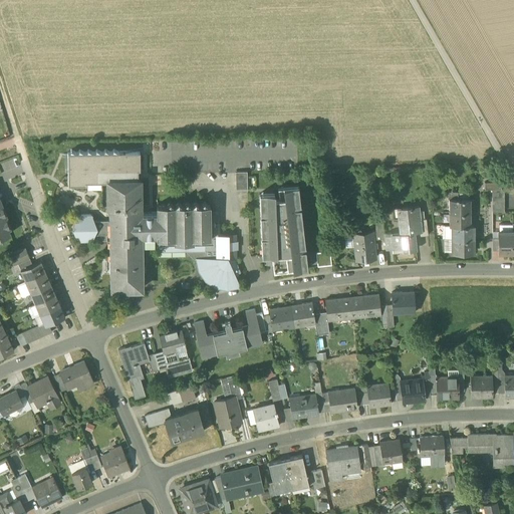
[(85,182),(107,182),(107,181),(138,180),(138,170),(140,170),(140,152),(67,153),(67,185),(85,185),(85,182)]
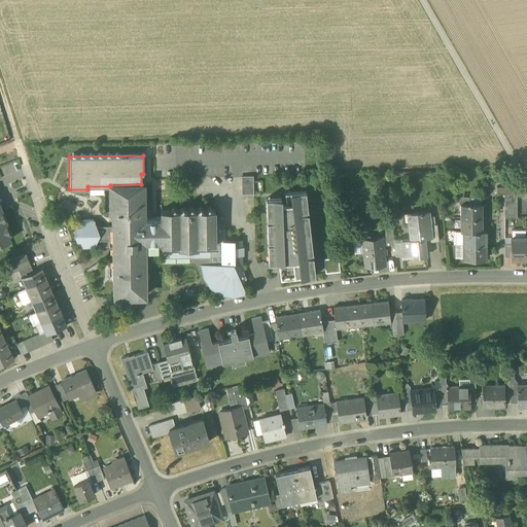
[(241,176),(242,195),(253,194),(253,176),(241,176)]
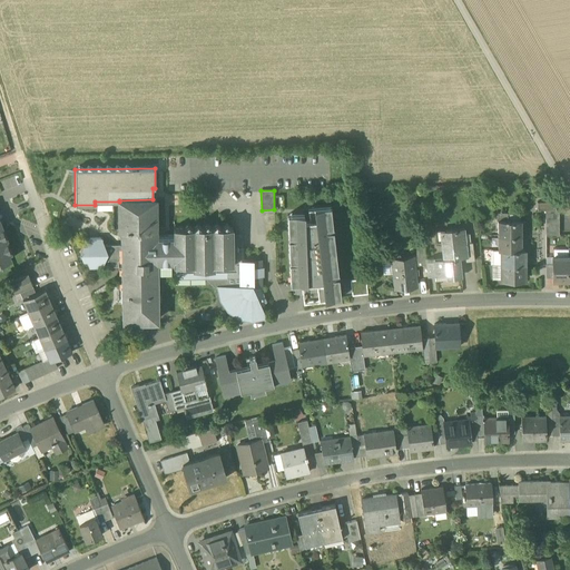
[(124,259),(125,321),(156,320),(156,274),(156,262),(161,262),(161,265),(168,265),(168,262),(174,262),(174,275),(177,275),(179,277),(182,275),(187,275),(189,277),(192,275),(196,275),(199,277),(202,275),(206,275),(219,286),(219,287),(220,287),(223,298),(229,308),(239,315),(242,311),(252,313),(263,311),(262,306),(265,301),(258,285),(261,285),(261,274),(262,274),(262,268),(261,268),(261,261),(242,261),(242,247),(233,247),(233,227),(229,227),(226,223),(222,227),(220,227),(216,224),(213,227),(210,227),(207,224),(203,227),(202,227),(197,224),(194,227),(193,227),(188,224),(184,228),(174,228),(174,236),(156,236),(155,199),(153,199),(119,200),(119,202),(119,231),(123,231),(124,245),(124,259)]
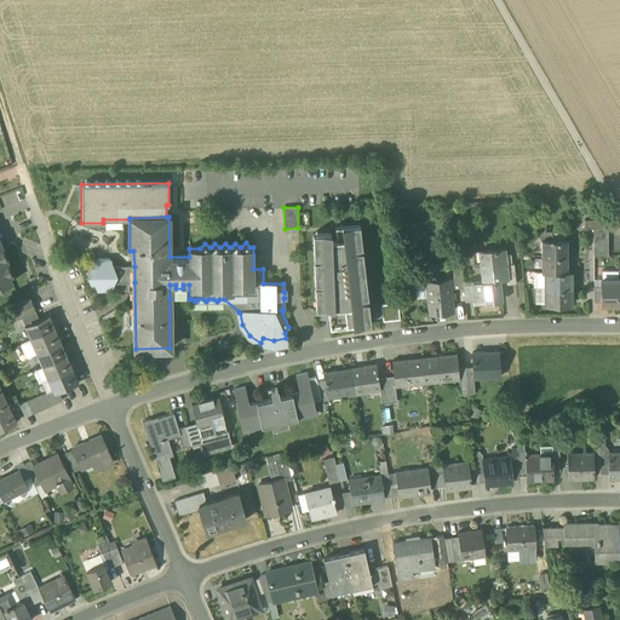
[(327,309),(329,328),(346,327),(371,325),(360,224),(334,227),(337,240),(332,240),(331,233),(313,234),(316,309),(327,309)]
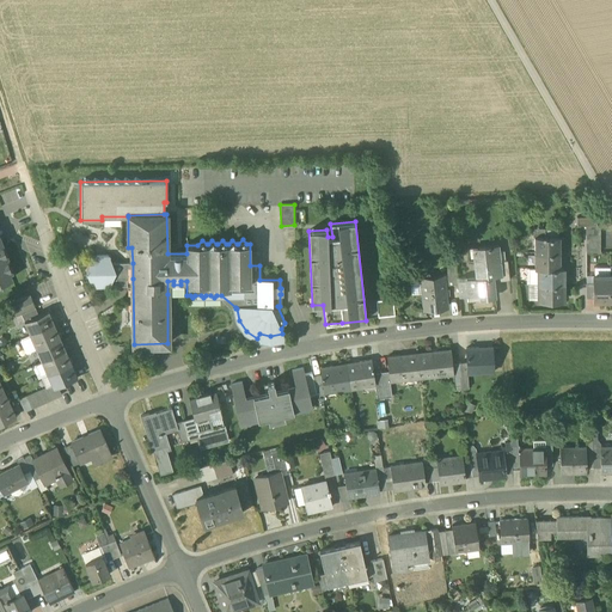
[(0,282),(1,283),(11,279),(8,274),(12,273),(6,258),(7,258),(0,239),(0,238),(2,238),(0,231),(0,282)]
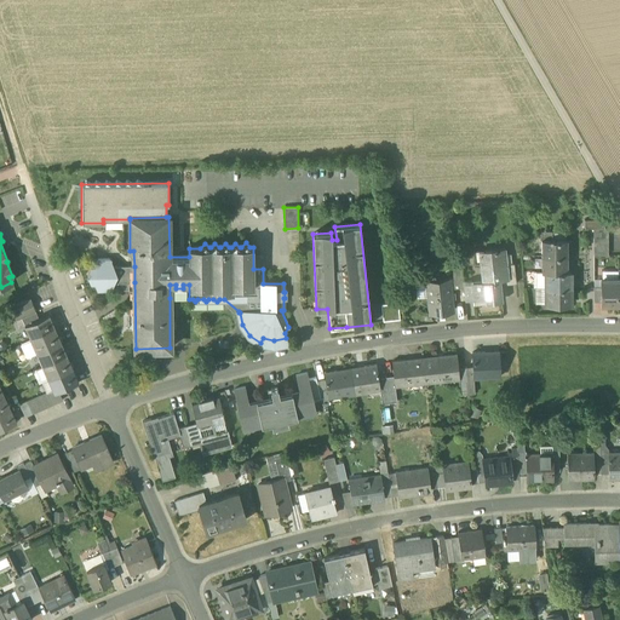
[(567,239),(566,239),(550,239),(540,239),(540,256),(567,256),(567,239)]
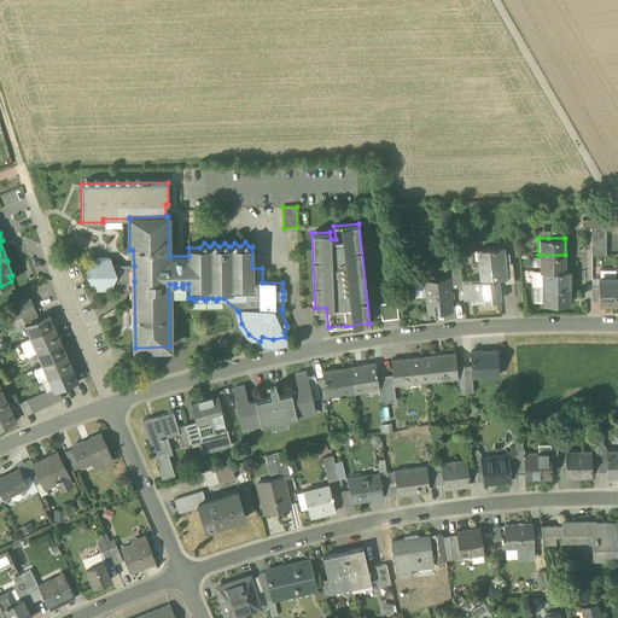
[(488,295),(488,301),(500,299),(499,284),(497,279),(506,279),(503,263),(502,248),(482,250),(484,275),(479,275),(481,281),(470,283),(472,296),(488,295)]
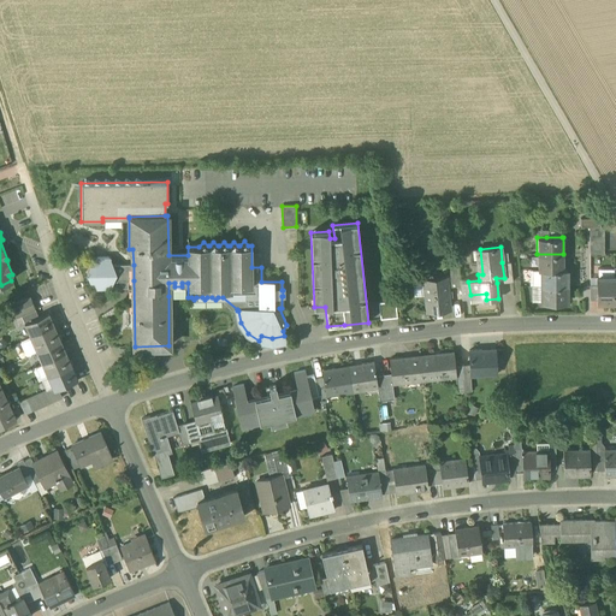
[(563,271),(563,254),(537,254),(538,271),(542,271),(563,271)]
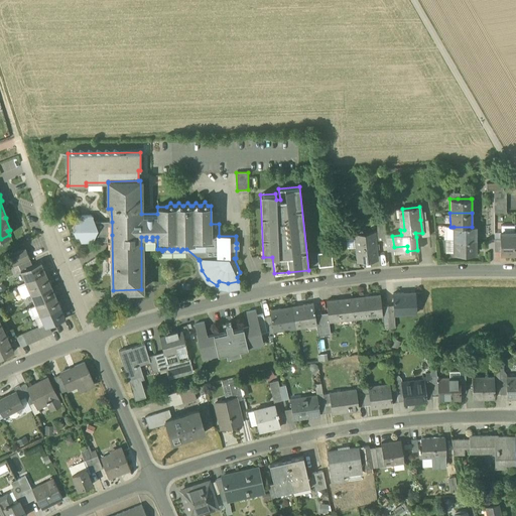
[(81,242),(93,241),(95,235),(112,235),(112,222),(94,222),(92,216),(81,216),(81,217),(78,222),(76,222),(73,229),(76,236),(79,236),(81,241),(81,242)]
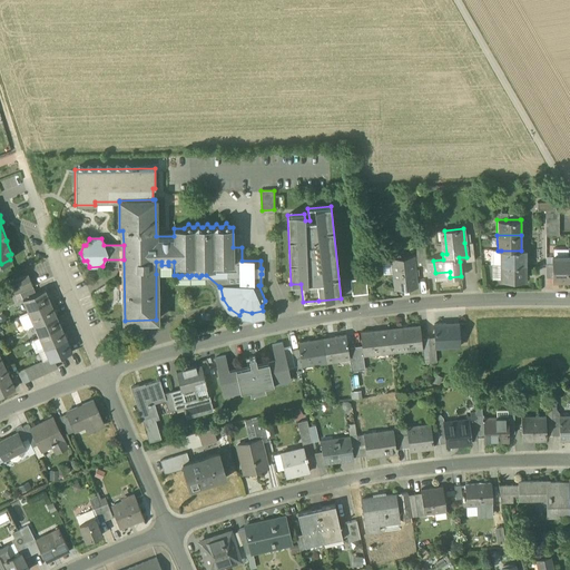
[(415,266),(426,265),(425,258),(423,242),(414,243),(416,255),(414,255),(415,266)]
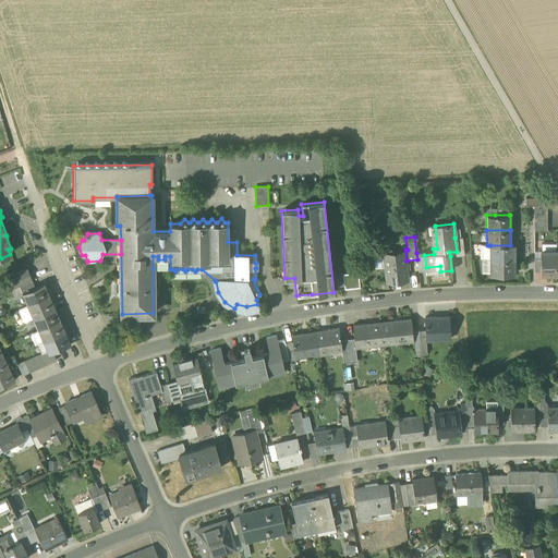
[(513,244),(510,245),(490,245),(490,259),(513,259),(513,244)]
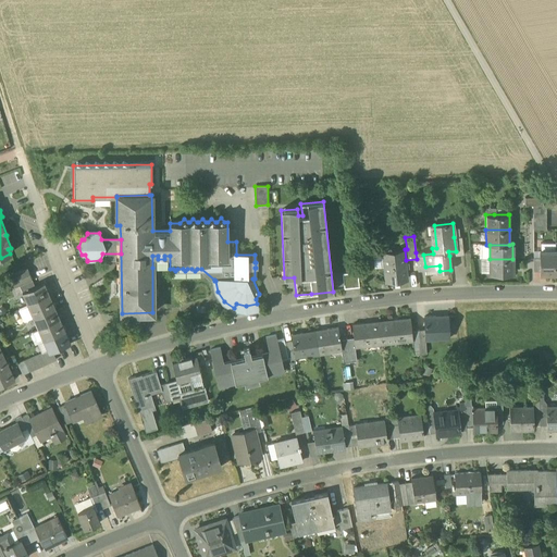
[(382,251),(384,281),(408,277),(406,260),(405,249),(382,251)]
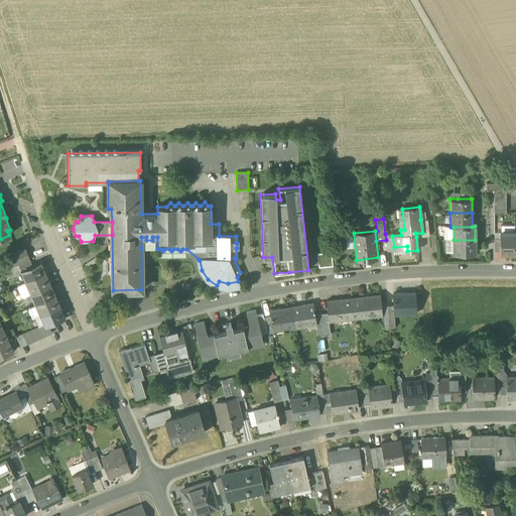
[(500,253),(514,253),(514,232),(500,232),(500,238),(500,251),(500,253)]
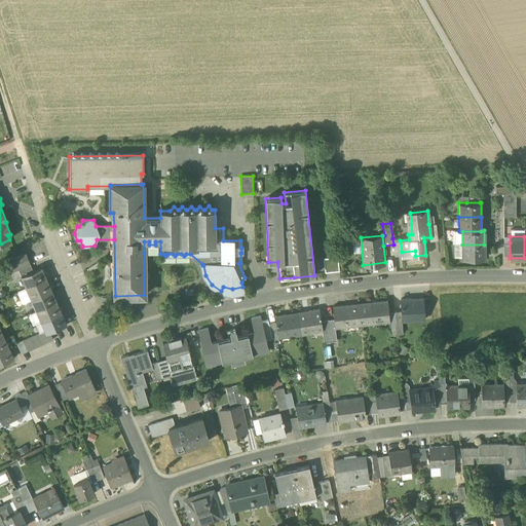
[(400,237),(392,238),(393,245),(393,253),(402,252),(400,240),(400,237)]
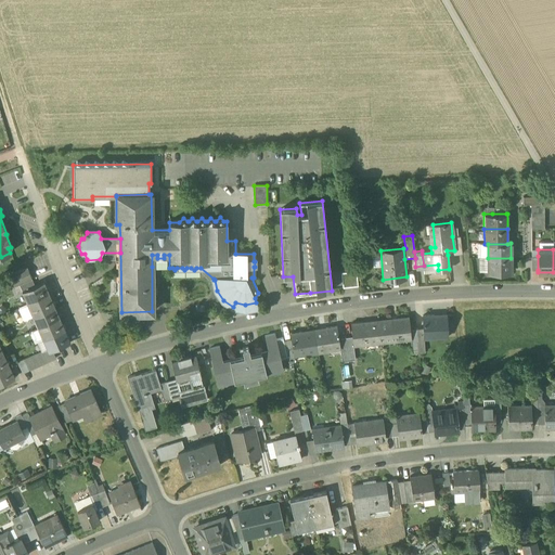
[(511,273),(511,258),(488,258),(488,259),(488,272),(488,273),(511,273)]
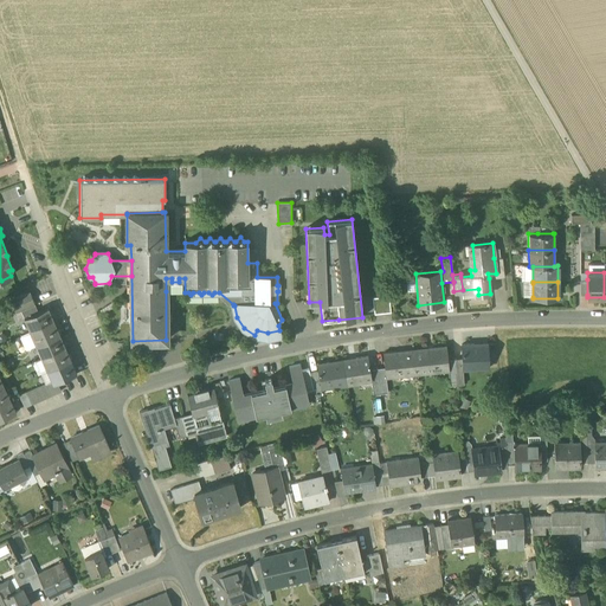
[(15,313),(21,310),(34,304),(30,291),(10,300),(15,313)]
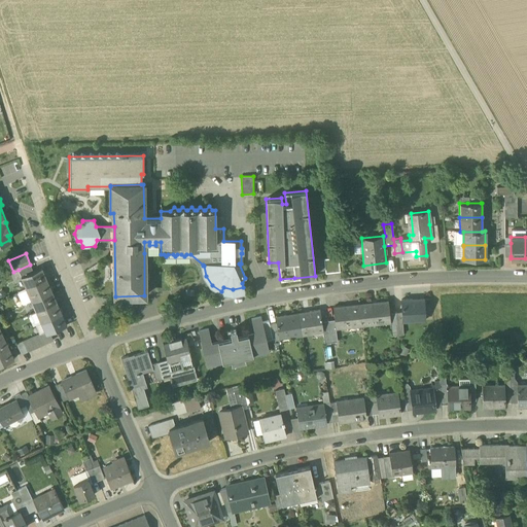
[(324,258),(325,273),(340,272),(338,257),(324,258)]
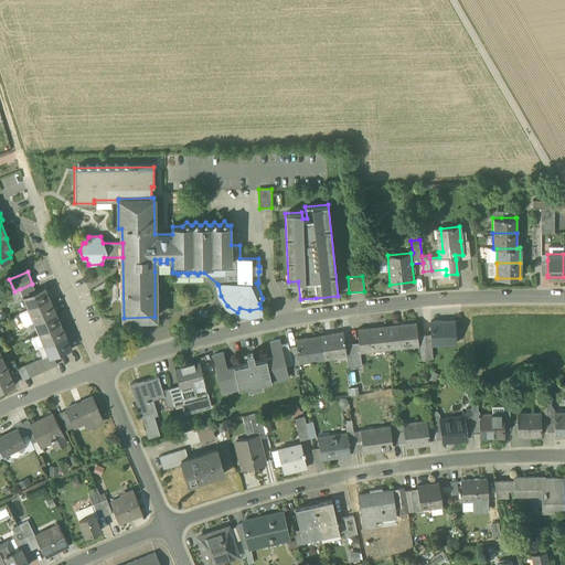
[(35,290),(32,284),(20,289),(22,296),(35,290)]
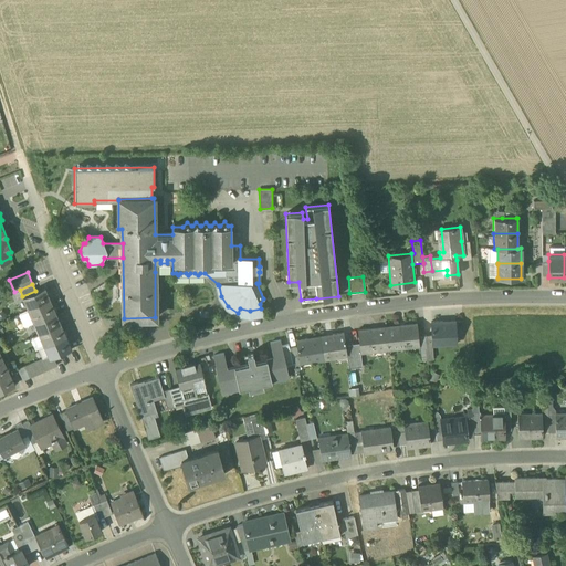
[(122,299),(121,285),(111,285),(112,300),(122,299)]
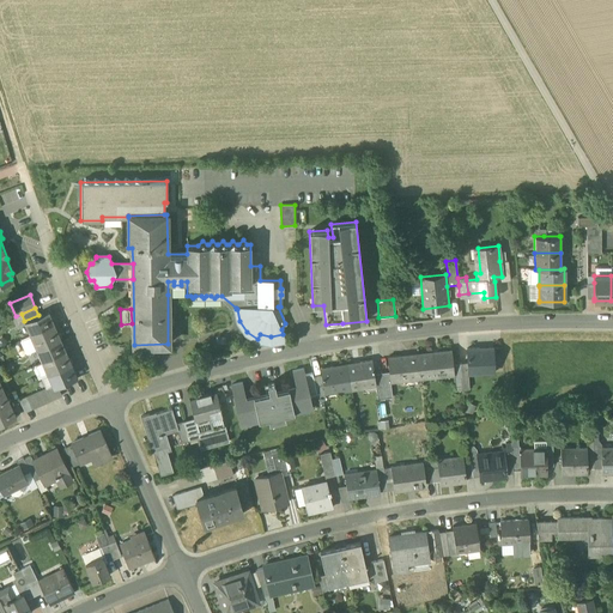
[(24,321),(30,335),(54,325),(48,311),(38,315),(24,321)]
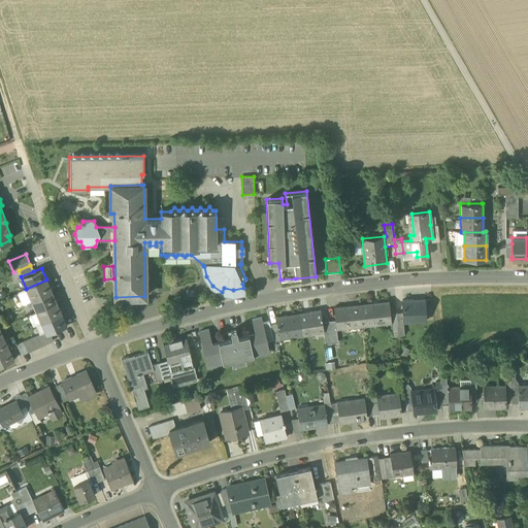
[(52,291),(46,279),(26,289),(31,300),(52,291)]
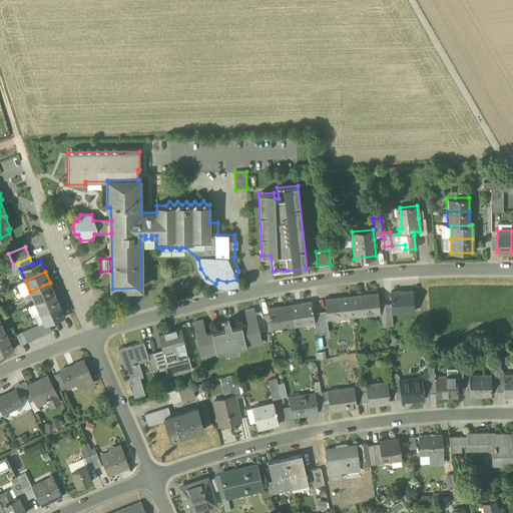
[(22,296),(30,293),(30,292),(25,281),(17,285),(22,296)]
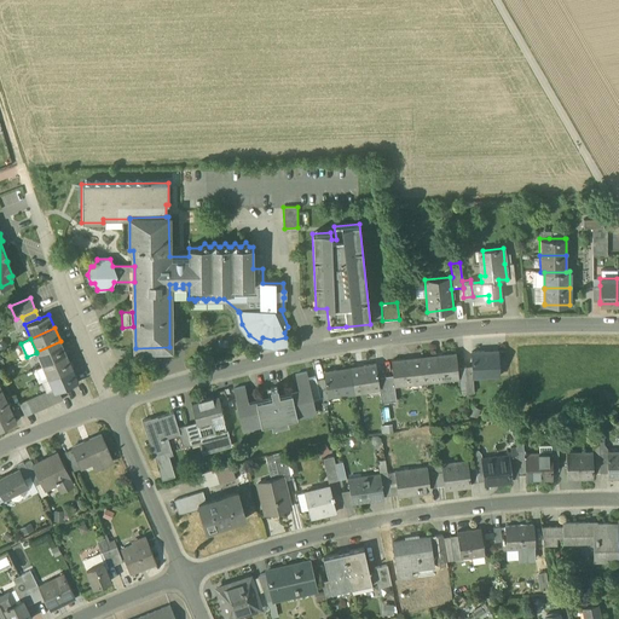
[(67,354),(61,341),(36,352),(36,353),(42,365),(67,354)]
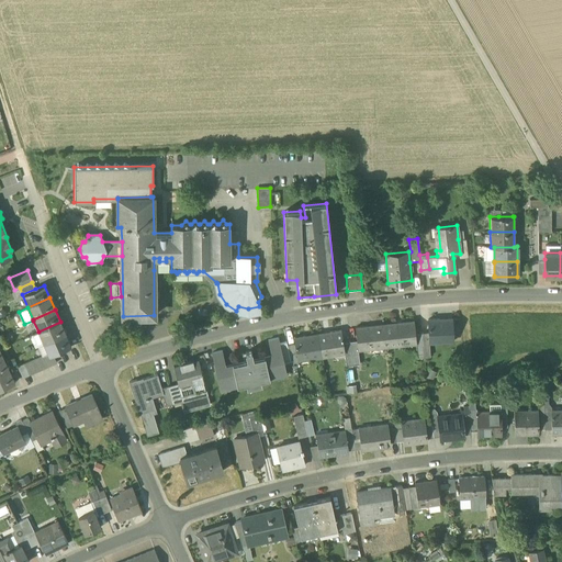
[(439,337),(440,343),(453,341),(452,321),(439,321),(439,318),(428,319),(429,333),(429,337),(439,337)]
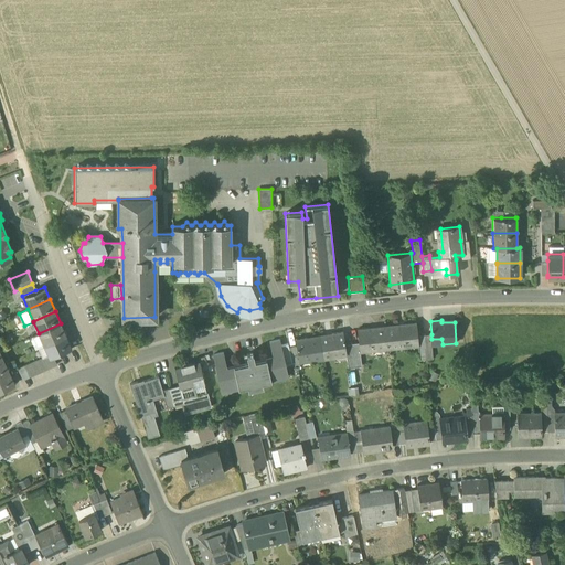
[(404,326),(386,328),(388,343),(405,341),(406,345),(418,344),(417,336),(416,322),(404,323),(404,326)]
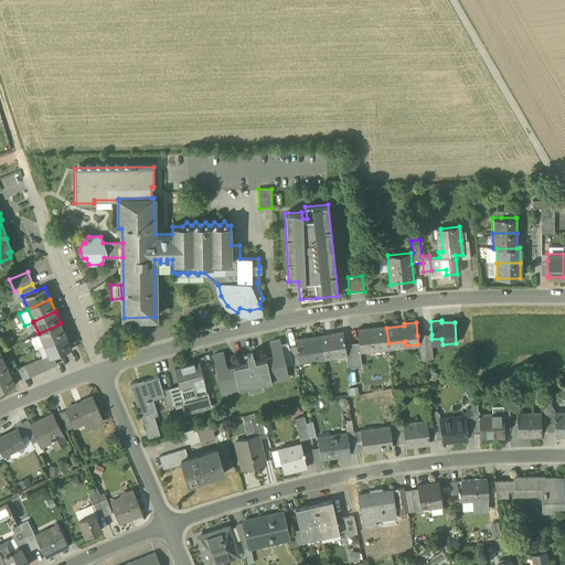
[(66,336),(61,323),(39,333),(43,345),(66,336)]
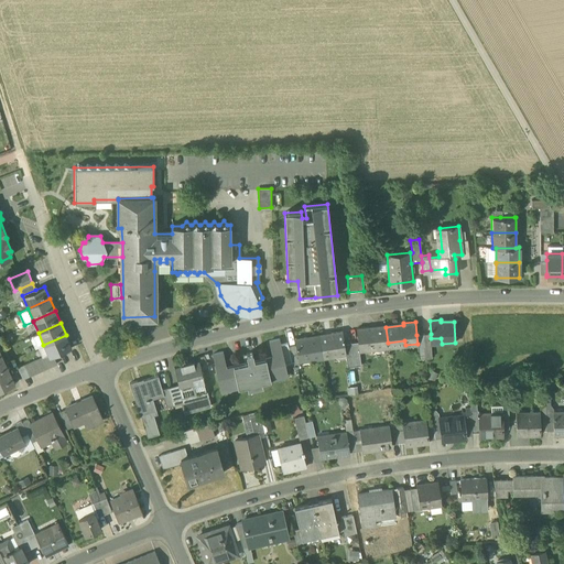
[(370,345),(388,343),(386,327),(368,329),(368,327),(356,328),(358,342),(359,351),(371,350),(370,345)]
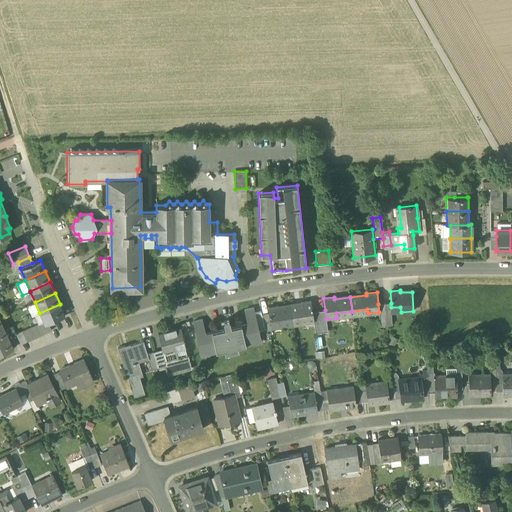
[(300,305),(289,307),(292,325),(304,323),(303,319),(313,317),(312,312),(310,301),(300,303),(300,305)]
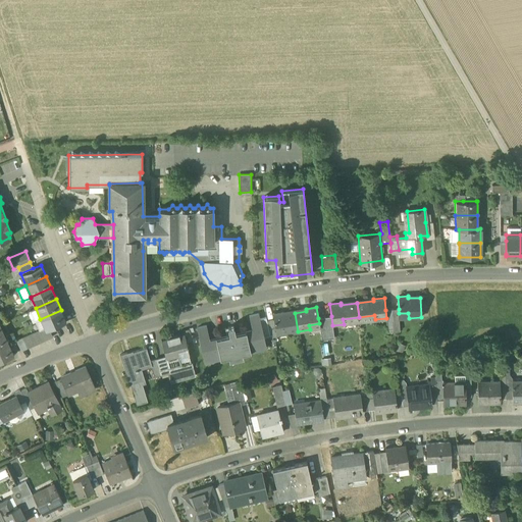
[(40,319),(36,308),(30,311),(34,318),(31,319),(33,323),(35,322),(41,319),(40,319)]
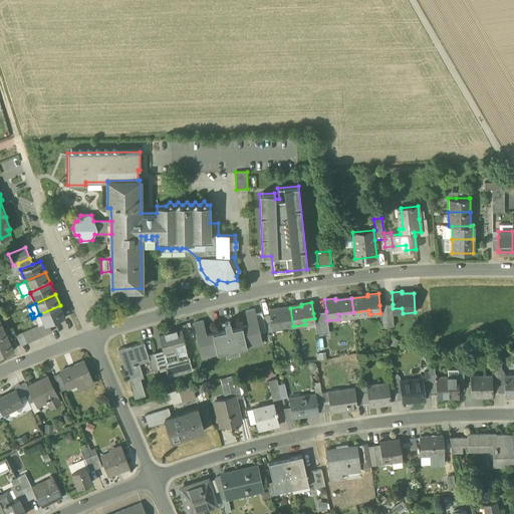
[(381,327),(388,326),(386,304),(379,305),(380,313),(381,327)]
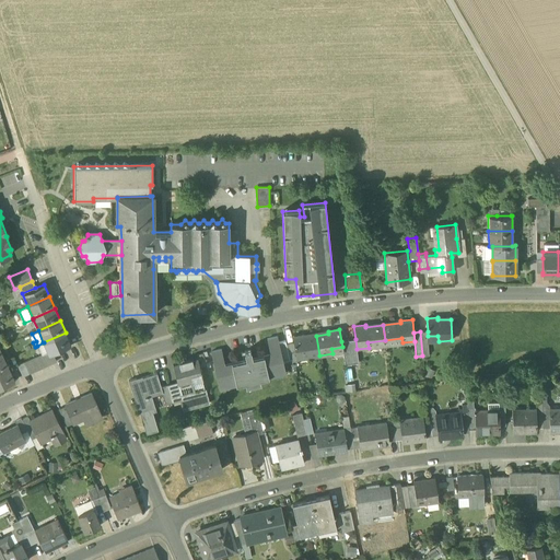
[(70,345),(66,333),(43,342),(44,342),(47,351),(48,354),(53,352),(70,345)]
